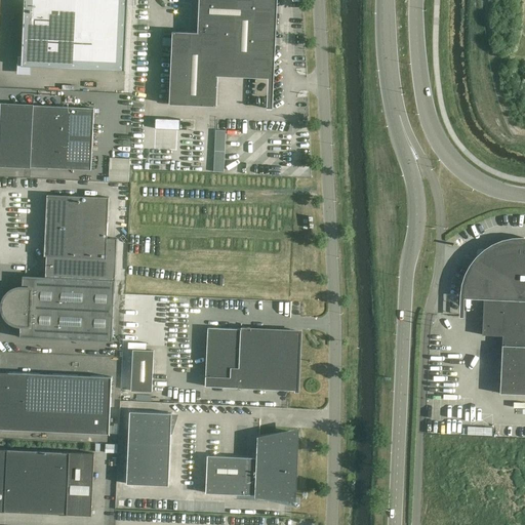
[(24,21),(22,66),(125,71),(127,0),(23,0),(22,21),(24,21)]
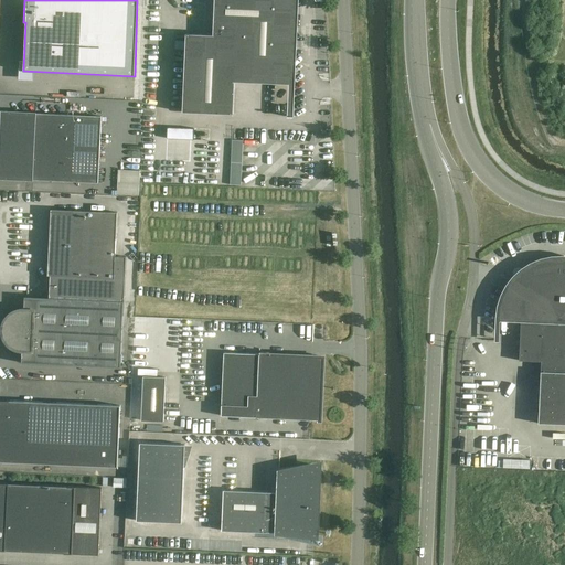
[(185,34),(182,113),(233,115),(235,71),(278,73),(281,72),(285,71),(287,70),(289,67),(290,64),(291,61),(294,0),(214,0),(213,35),(185,34)]
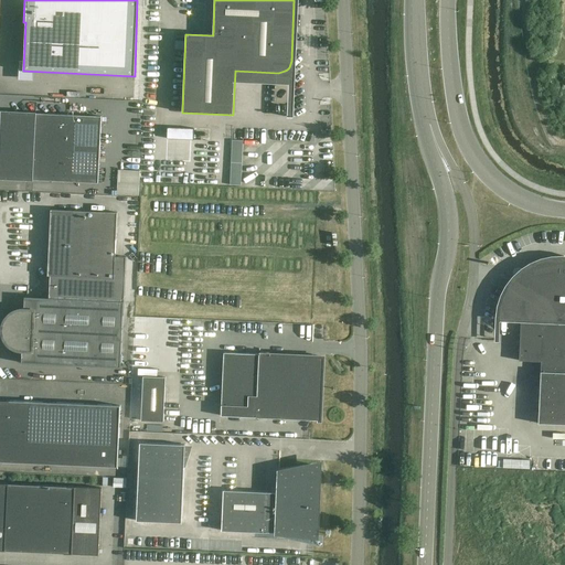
[(102,117),(1,112),(0,144),(0,178),(33,180),(98,183),(102,117)]
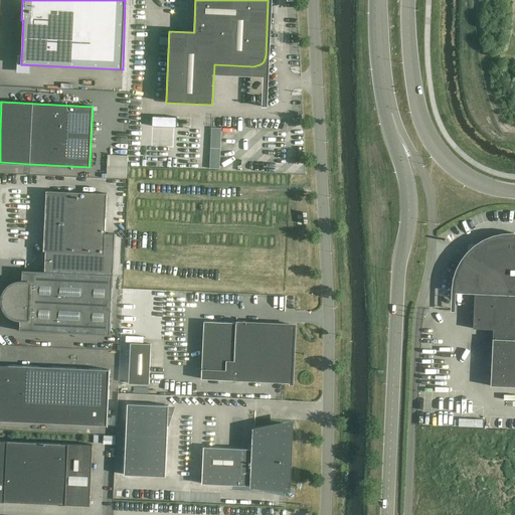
[(189,137),(189,146),(201,145),(201,136),(189,137)]
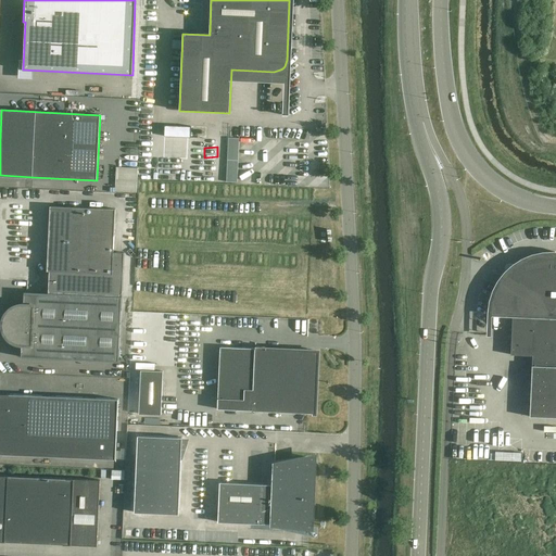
[(115,190),(139,190),(139,164),(115,163),(115,190)]
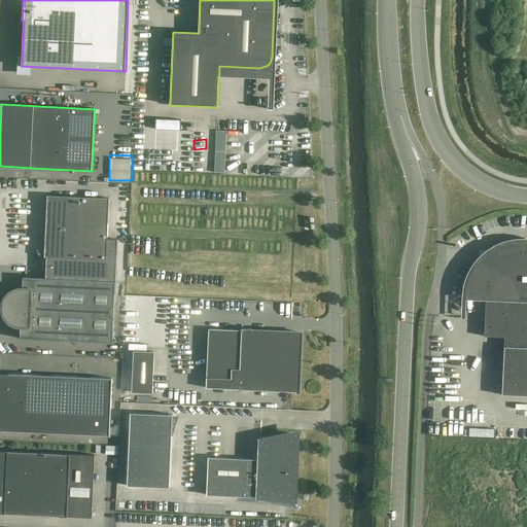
[(109,199),(47,196),(44,257),(106,260),(109,199)]
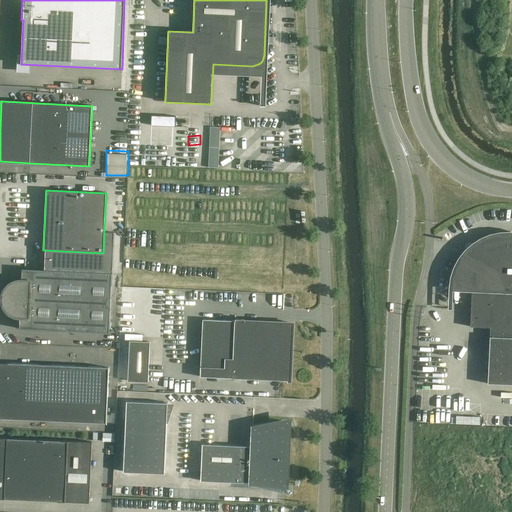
[(453,278),(452,288),(472,289),(470,327),(490,328),(488,384),(511,384),(511,234),(510,235),(500,235),(491,237),(482,241),(474,246),(473,247),(471,245),(466,250),(468,252),(467,252),(461,260),(456,269),(453,278)]
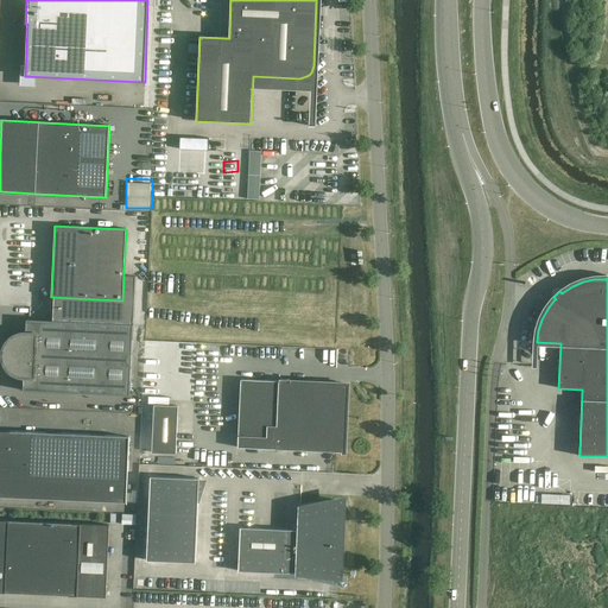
[(2,359),(4,361),(4,362),(5,365),(6,366),(7,368),(8,369),(10,371),(11,373),(12,374),(14,374),(16,375),(18,377),(20,377),(21,378),(24,378),(24,391),(131,396),(133,324),(26,320),(26,333),(24,333),(23,333),(20,334),(18,334),(17,335),(14,335),(13,336),(11,337),(10,339),(8,340),(7,342),(6,343),(5,346),(4,347),(4,349),(4,350),(2,353),(2,355),(2,356),(2,359)]
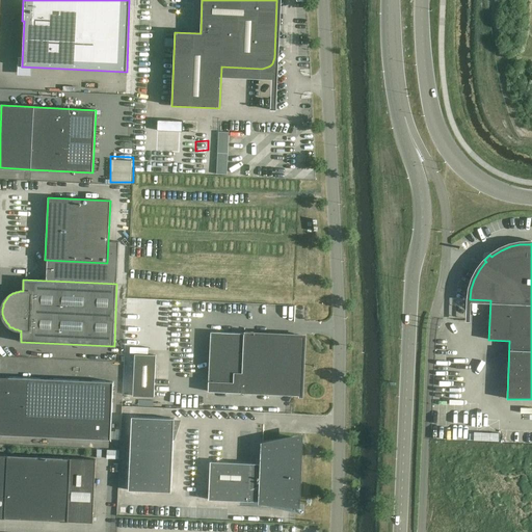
[(244,331),(244,334),(211,333),(209,392),(291,396),(302,396),(304,336),(255,334),(255,333),(244,331)]
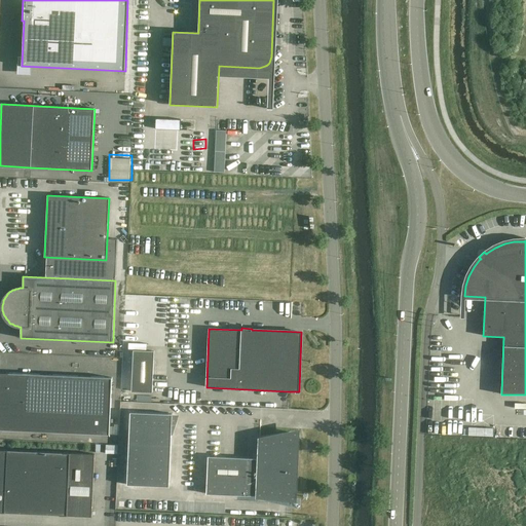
[(152,392),(154,351),(134,350),(132,391),(152,392)]
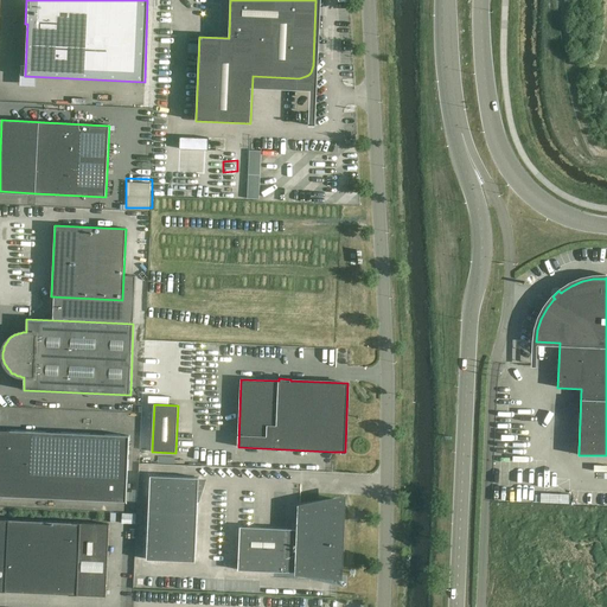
[(0,496),(126,502),(129,436),(0,429),(0,496)]
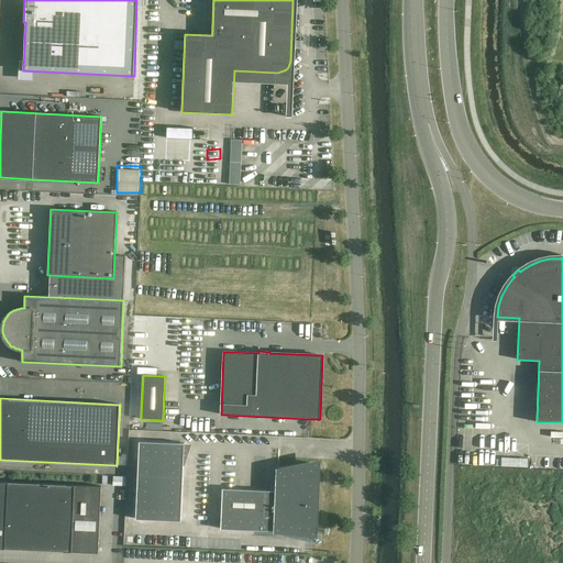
[(177,421),(177,410),(164,411),(164,421),(177,421)]
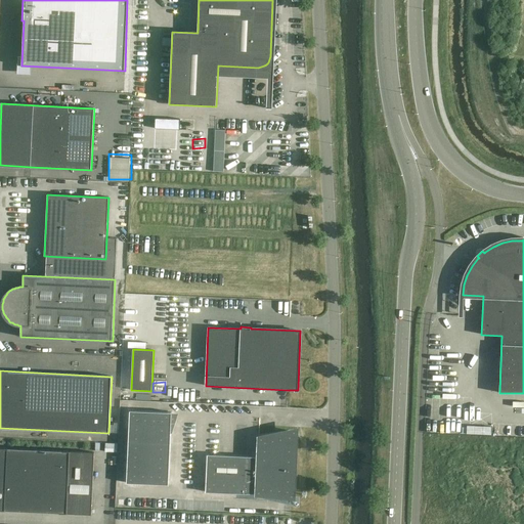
[(172,412),(130,410),(127,483),(168,485),(172,412)]
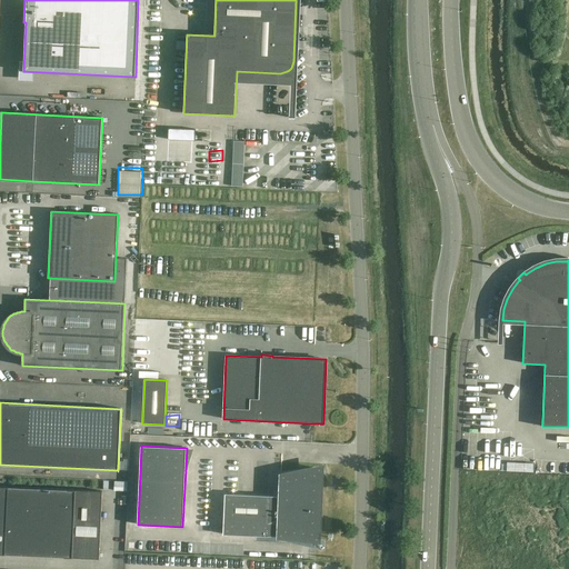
[(280,496),(225,493),(223,535),(316,538),(318,469),(281,475),(280,496)]
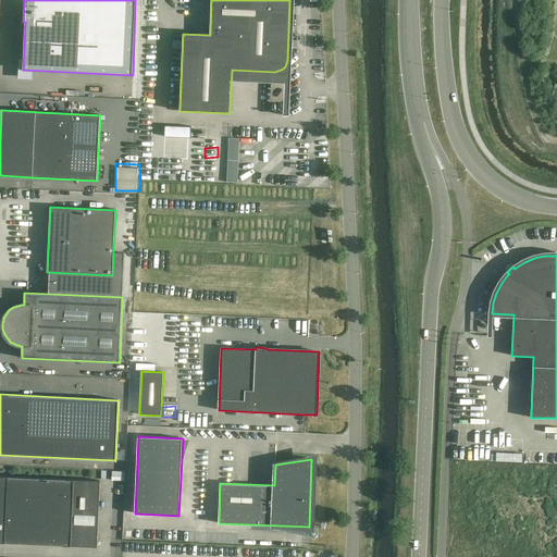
[(0,475),(0,542),(5,543),(97,547),(100,481),(0,475)]
